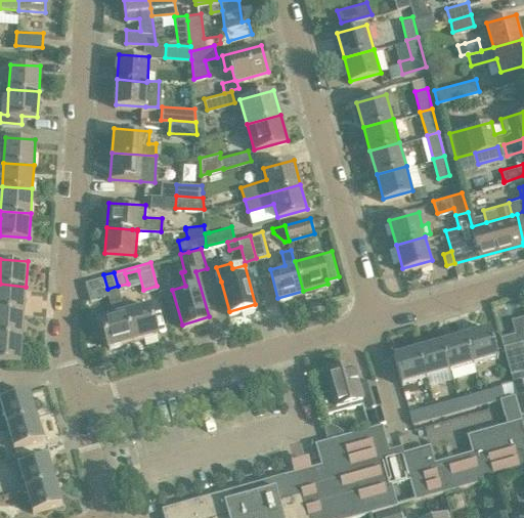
[(103,274),(85,279),(90,298),(107,293),(103,274)]
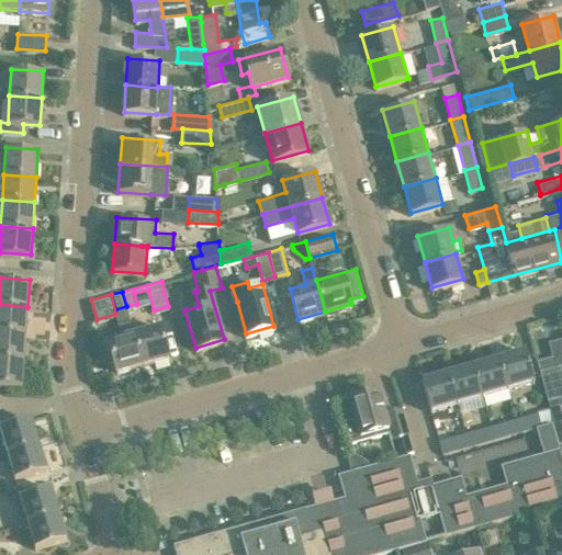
[(0,330),(26,332),(27,307),(0,304),(0,330)]
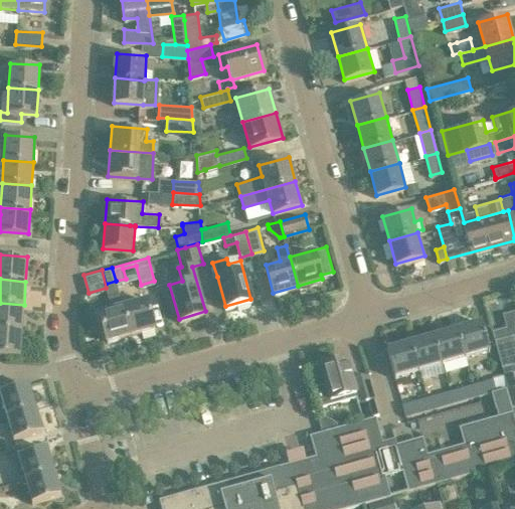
[(107,339),(130,332),(122,303),(119,294),(109,296),(112,306),(99,310),(107,339)]
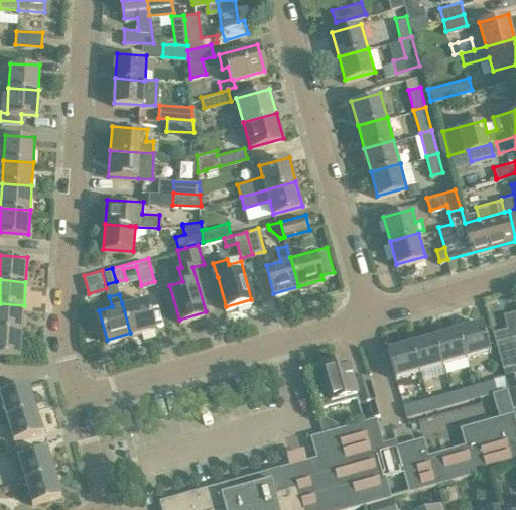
[(145,297),(122,303),(130,333),(154,327),(145,297)]
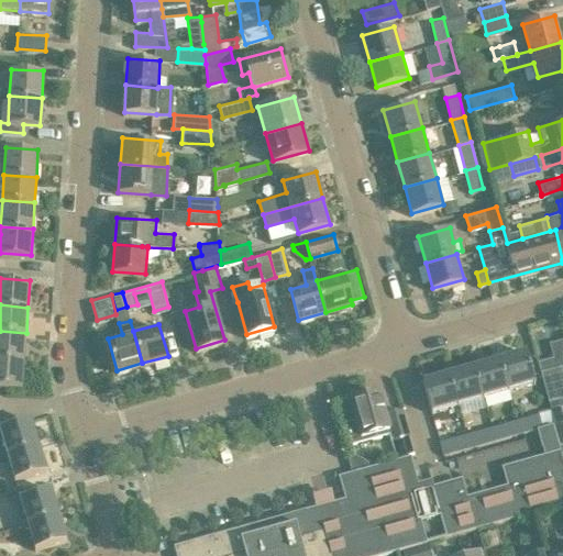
[(0,357),(24,359),(26,333),(0,331),(0,357)]
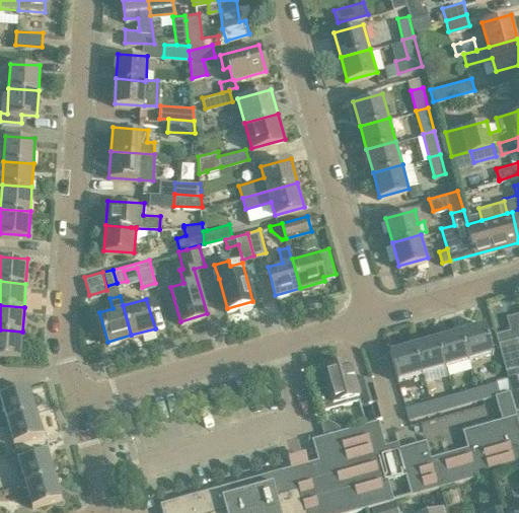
[(518,335),(518,310),(509,313),(515,337),(518,335)]
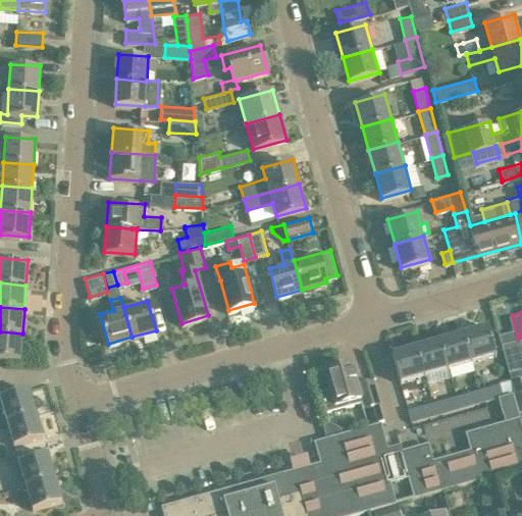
[(487,322),(463,329),(471,359),(496,352),(487,322)]
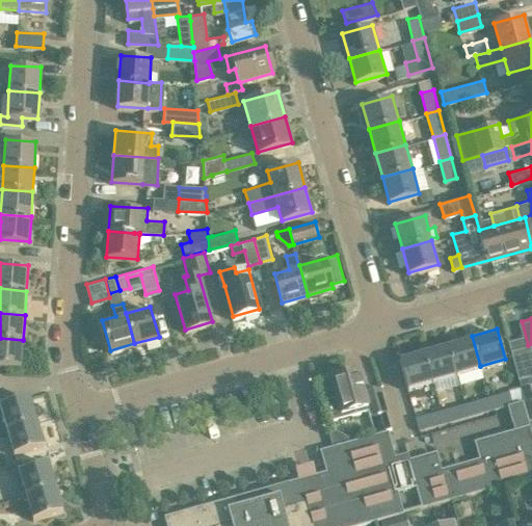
[(472,336),(448,342),(456,372),(480,366),(472,336)]
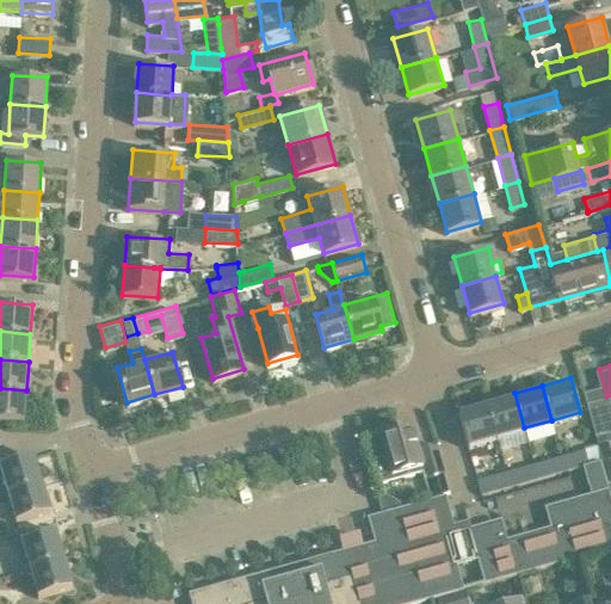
[(0,417),(25,419),(26,390),(0,388),(0,417)]
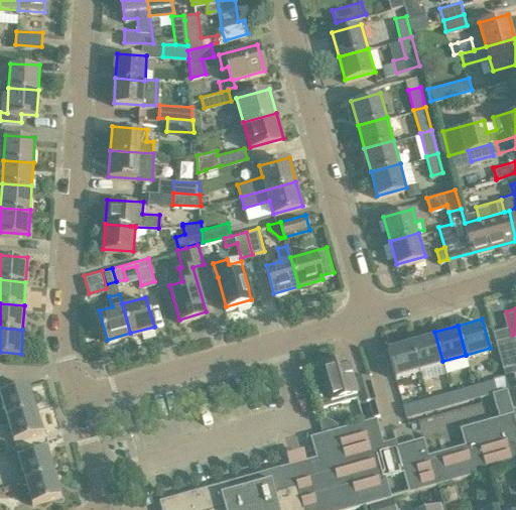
[(502,329),(493,331),(496,339),(504,337),(502,329)]
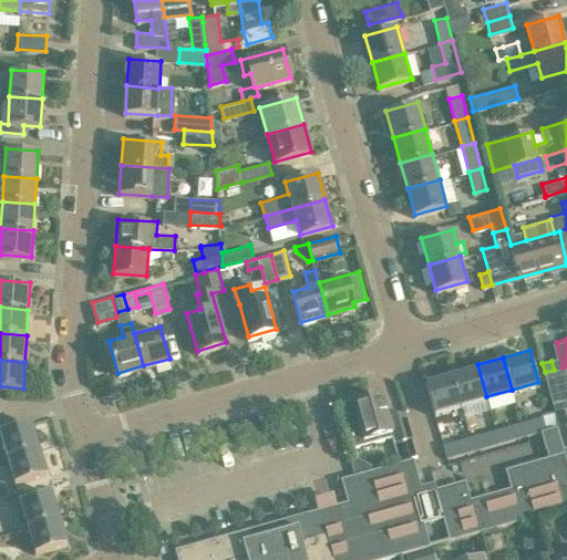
[(477,364),(452,372),(461,404),(486,396),(477,364)]
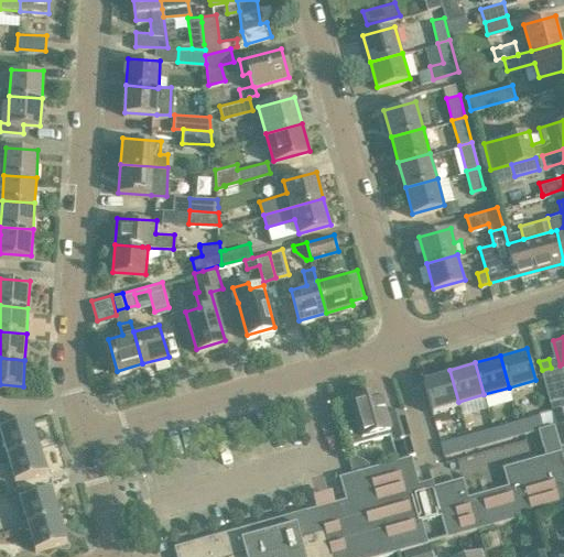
[(563,395),(563,383),(560,366),(542,370),(550,400),(563,395)]
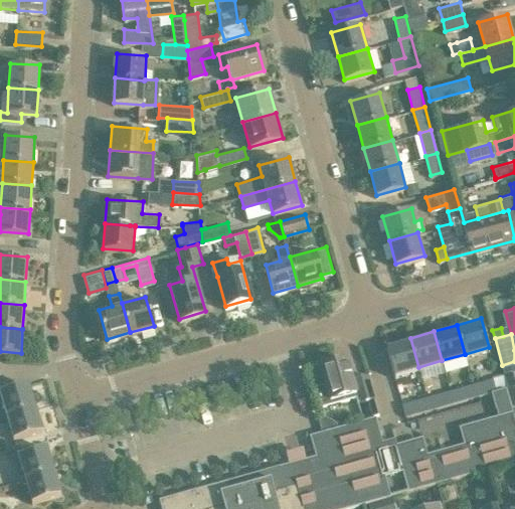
[(395,374),(418,367),(410,338),(386,345),(395,374)]
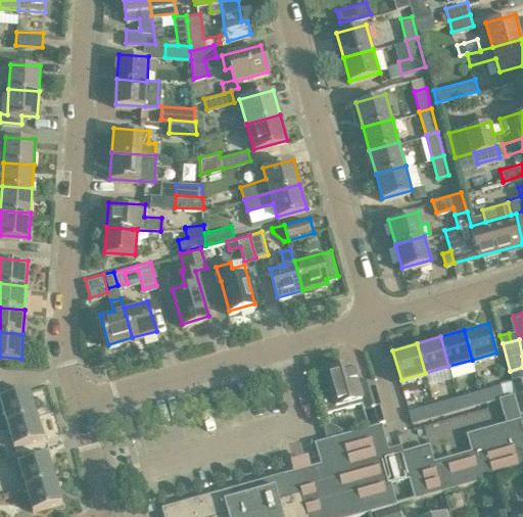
[(350,403),(362,400),(368,422),(385,417),(373,377),(358,382),(351,362),(326,370),(330,383),(318,386),(323,407),(349,398),(350,403)]
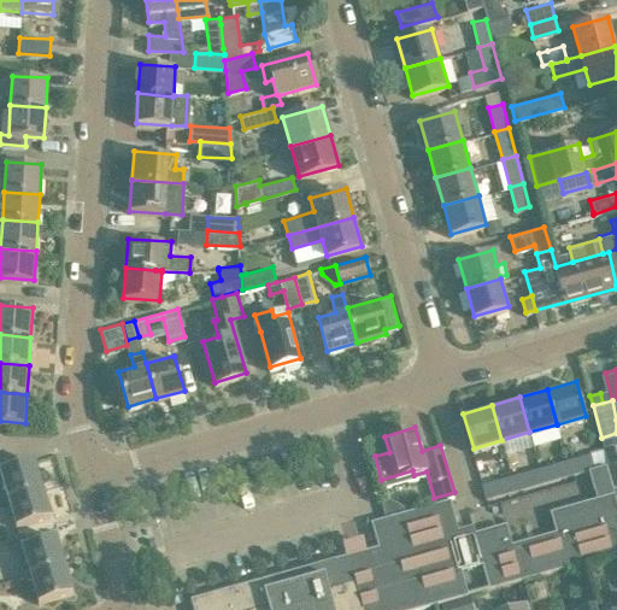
[(603,449),(566,458),(571,471),(589,467),(606,462),(606,461),(603,449)]
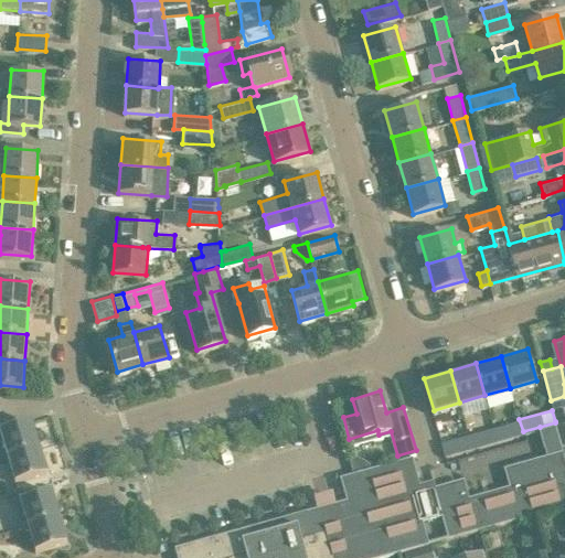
[(0,426),(0,429),(7,452),(39,443),(31,417),(0,426)]
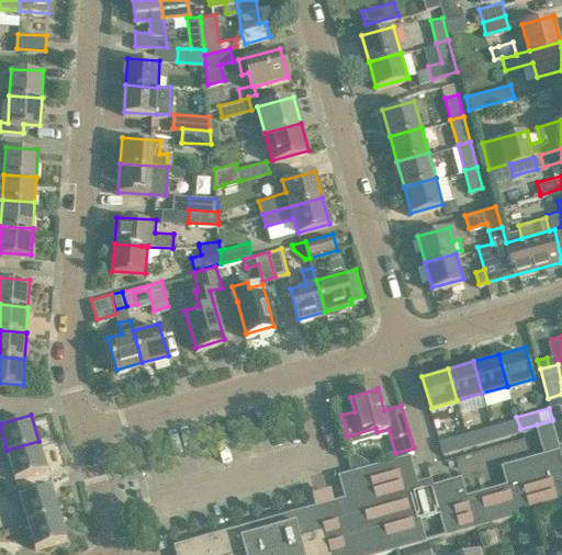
[(516,417),(491,423),(495,437),(520,429),(516,417)]
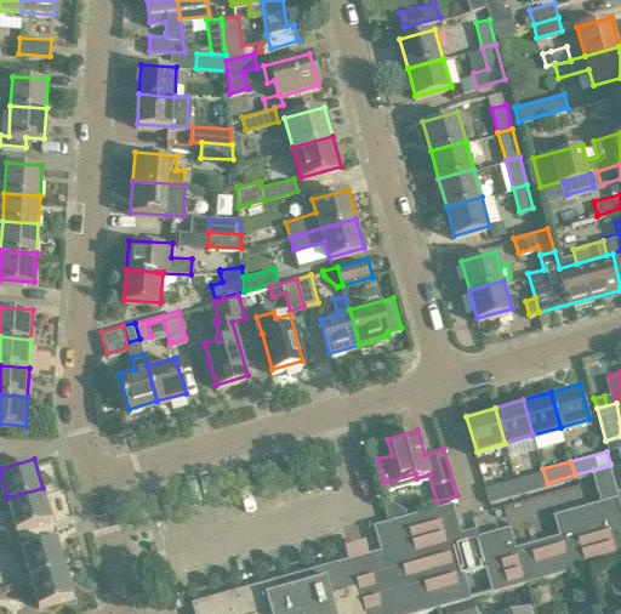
[(610,465),(593,470),(599,488),(615,483),(617,493),(554,510),(560,530),(516,543),(511,523),(463,535),(454,500),(455,500),(455,498),(387,517),(374,521),(374,523),(375,522),(381,546),(368,550),(365,541),(357,544),(348,546),(351,555),(275,575),(192,600),(195,613),(402,613),(620,552),(620,498),(611,464),(610,464),(610,465)]
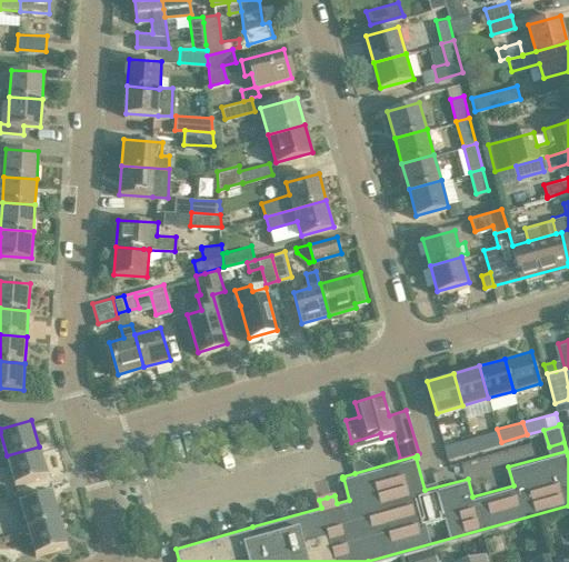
[(476,449),(501,442),(497,429),(471,437),(476,449)]
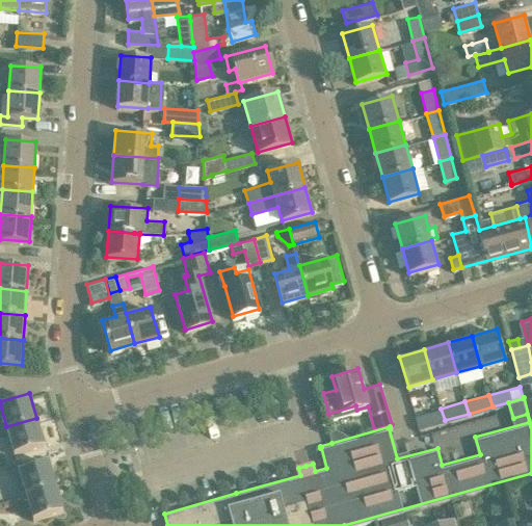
[(419,427),(445,420),(441,409),(416,416),(419,427)]
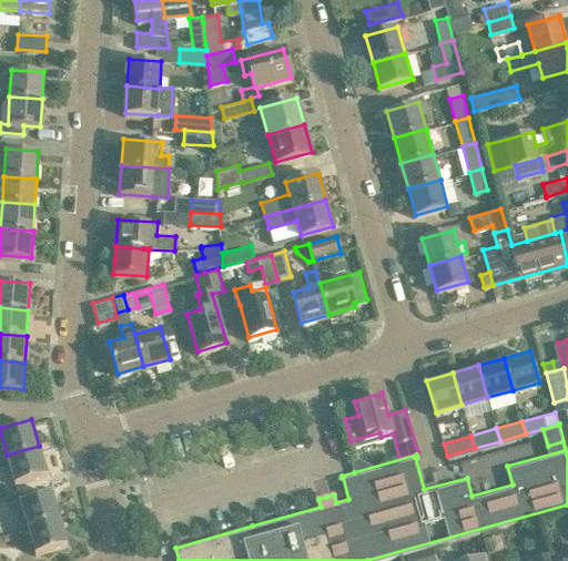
[(46,472),(39,446),(7,455),(14,481),(46,472)]
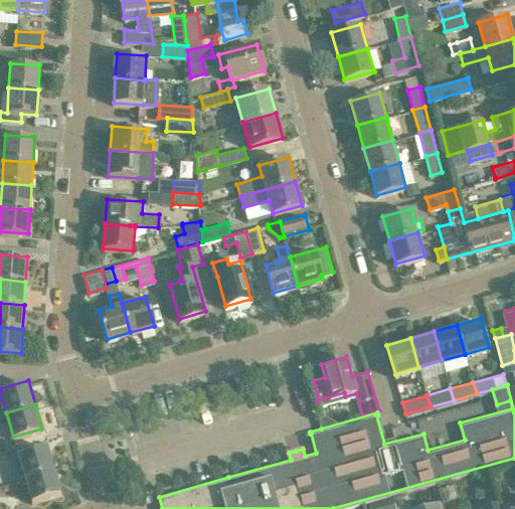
[(18,452),(24,476),(53,468),(46,444),(18,452)]
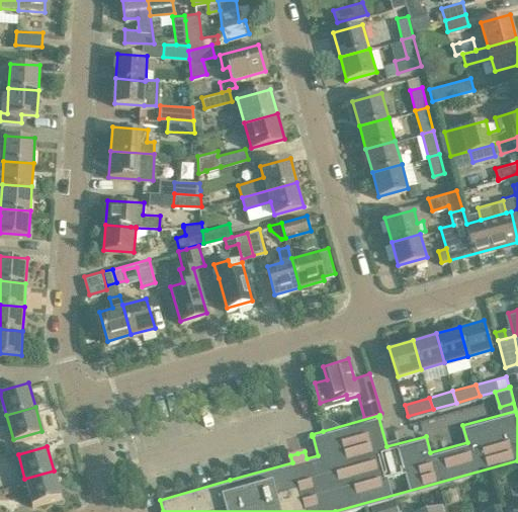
[(61,495),(54,471),(24,479),(31,503),(61,495)]
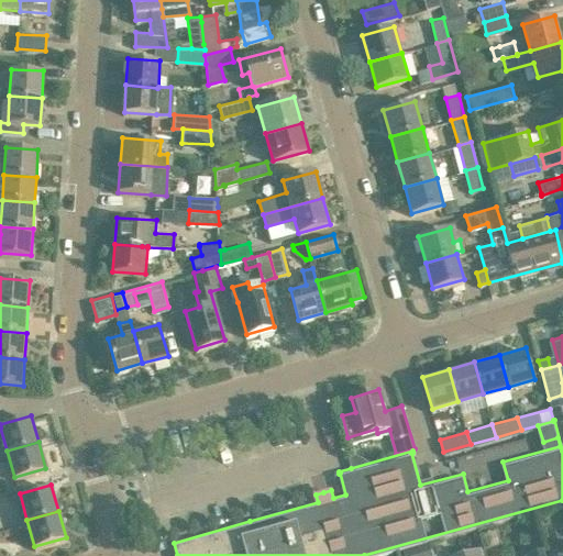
[(481,555),(478,545),(448,553),(449,555),(481,555)]
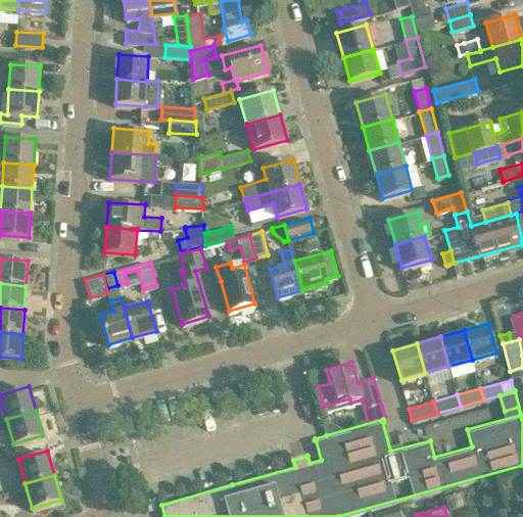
[(520,516),(518,507),(505,511),(506,516),(520,516)]
